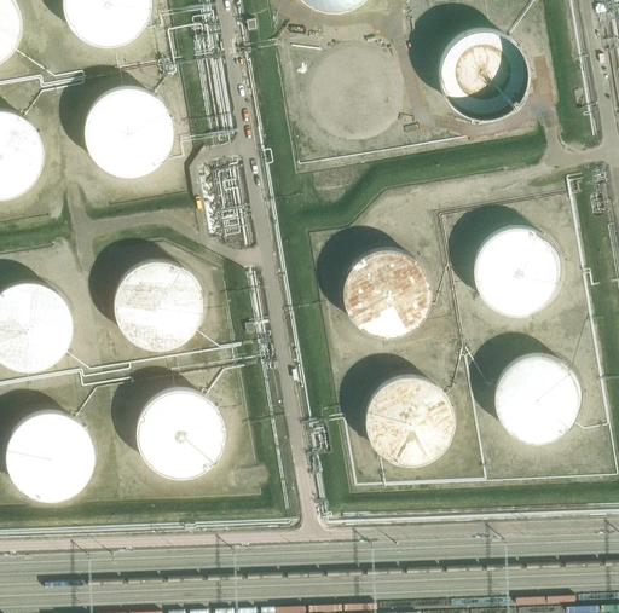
[(22,32),(22,25),(22,18),(19,11),(17,5),(13,0),(0,0),(0,63),(4,61),(9,57),(13,51),(17,45),(19,39),(22,32)]
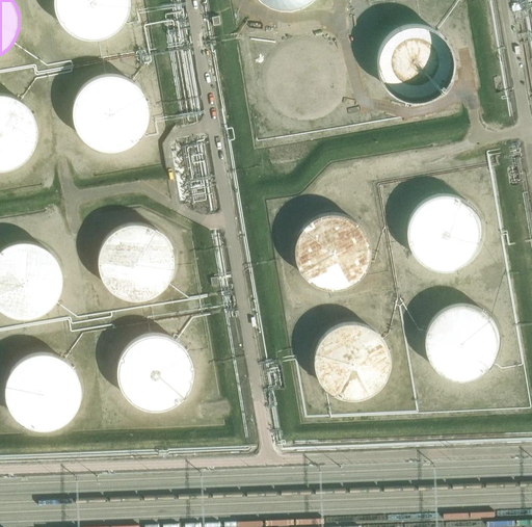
[(129,8),(130,2),(129,0),(54,0),(54,5),(55,10),(57,17),(59,22),(62,26),(67,30),(72,34),(77,36),(82,38),(87,40),(94,40),(99,40),(105,37),(110,35),(115,32),(120,28),(123,24),(126,19),(128,14),(129,8)]
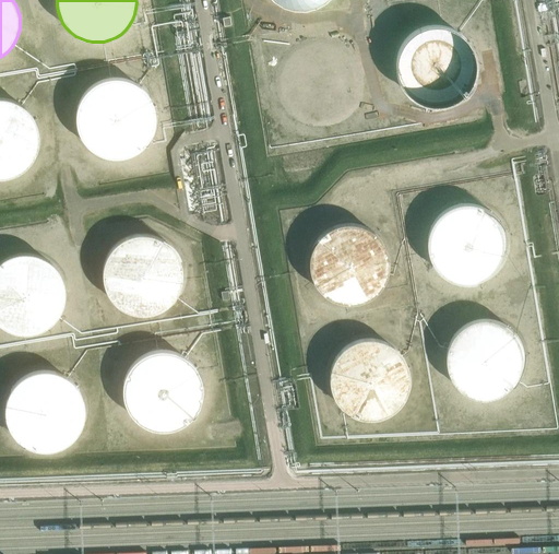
[(476,75),(476,69),(476,62),(474,57),(472,51),(468,46),(465,42),(460,37),(455,34),(449,32),(443,31),(437,30),(430,31),(425,32),(419,34),(414,37),(409,42),(405,46),(402,51),(400,57),(399,63),(397,69),(399,75),(400,81),(402,86),(405,92),(409,97),(414,101),(419,104),(425,106),(431,108),(437,108),(443,108),(449,106),(455,104),(460,101),(465,96),(468,92),(472,86),(474,81),(476,75)]
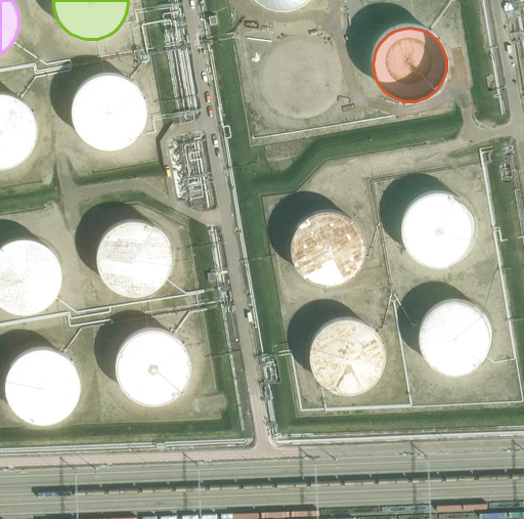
[(338,89),(339,83),(338,77),(337,71),(334,65),(331,59),(326,55),(321,51),(315,48),(310,46),(304,45),(297,45),(291,46),(286,48),(279,51),(274,55),(270,59),(267,65),(264,71),(263,77),(262,83),(263,89),(264,95),(267,100),(270,105),(274,111),(279,115),(286,118),(291,120),(297,121),(304,121),(310,120),(315,118),(321,115),(326,111),(331,105),(334,100),(337,95),(338,89)]
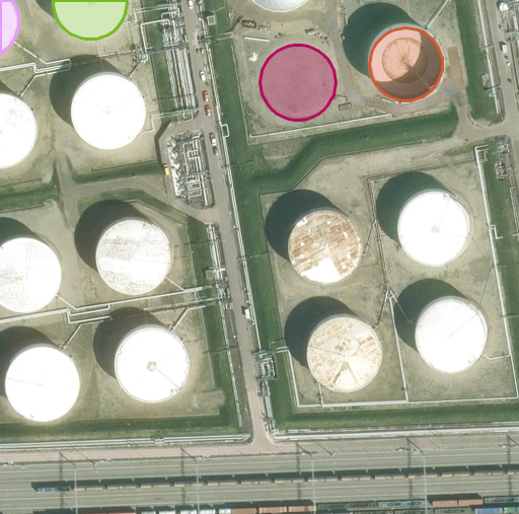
[(145,118),(145,112),(145,105),(143,99),(141,94),(138,89),(134,85),(130,81),(125,78),(119,76),(114,74),(107,74),(101,74),(96,76),(90,78),(85,81),(81,85),(77,89),(74,94),(72,99),(71,105),(70,112),(71,118),(72,123),(74,129),(77,133),(81,138),(85,142),(90,145),(96,147),(101,148),(107,149),(114,148),(119,147),(125,145),(130,142),(134,138),(138,134),(141,129),(143,123),(145,118)]
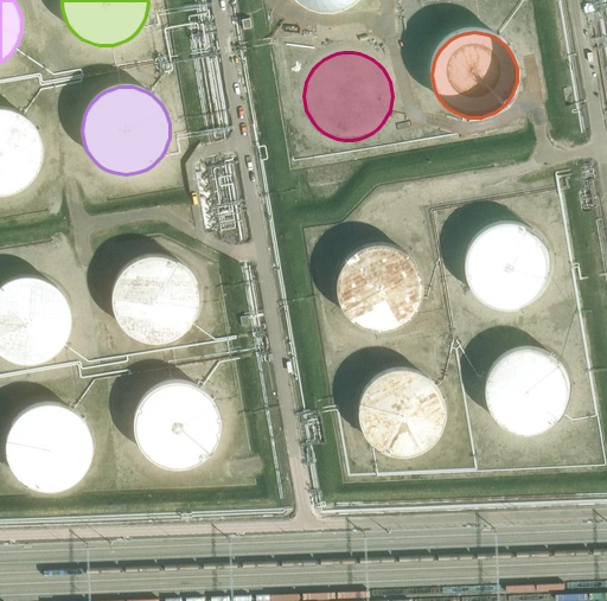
[(42,159),(42,152),(42,145),(39,138),(37,132),(32,126),(27,120),(21,115),(16,113),(8,110),(1,109),(0,109),(0,194),(1,196),(8,194),(16,192),(21,189),(27,185),(32,179),(37,173),(39,166),(42,159)]
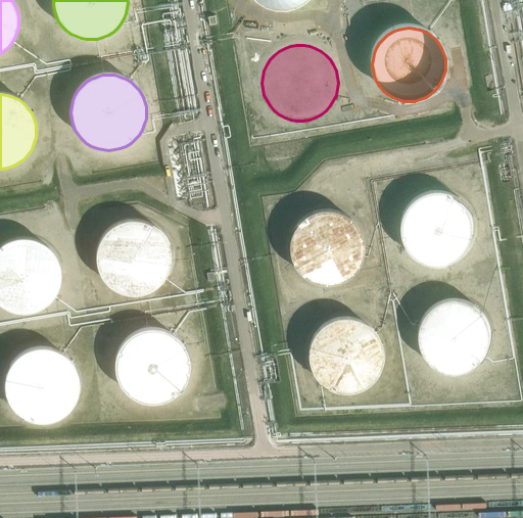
[(473,237),(473,231),(473,224),(471,218),(468,213),(465,206),(460,202),(455,198),(448,196),(442,194),(436,193),(430,194),(424,196),(418,198),(413,202),(408,206),(405,212),(401,218),(399,224),(399,231),(399,237),(401,243),(405,249),(408,254),(413,259),(418,263),(424,266),(430,267),(436,268),(442,267),(448,266),(455,263),(460,259),(465,254),(468,249),(471,243),(473,237)]
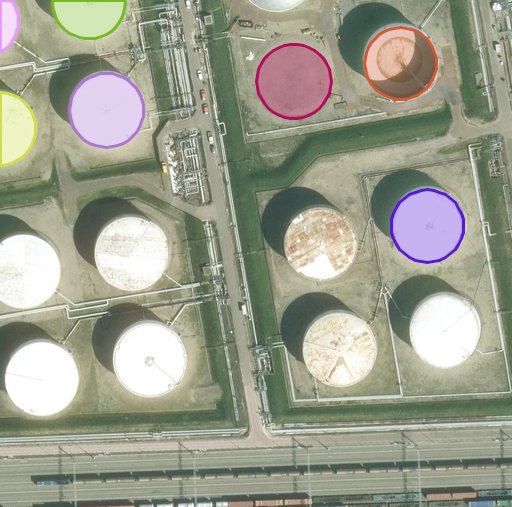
[(357,249),(358,244),(357,238),(356,233),(354,228),(351,223),(348,219),(344,215),(340,212),(335,209),(330,208),(324,207),(319,206),(313,207),(308,208),(303,210),(298,213),(294,217),(291,221),(287,225),(285,230),(284,236),(283,241),(283,247),(284,252),(285,257),(288,262),(291,267),(294,271),(298,274),(303,277),(308,279),(313,281),(319,281),(324,281),(330,280),(335,278),(340,276),(344,272),(348,269),(352,264),(354,260),(356,254),(357,249)]
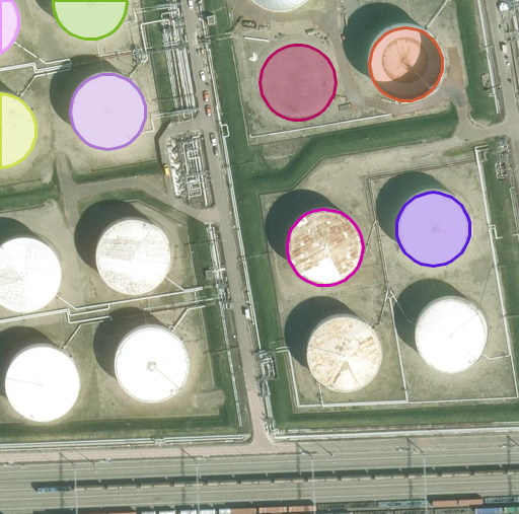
[(168,263),(168,257),(168,250),(166,244),(164,238),(160,233),(156,229),(151,225),(146,222),(140,220),(134,220),(128,220),(122,221),(116,223),(110,227),(105,231),(101,235),(98,241),(96,247),(95,253),(95,260),(96,266),(98,271),(101,277),(105,282),(110,286),(116,289),(122,291),(128,292),(134,293),(140,292),(146,290),(151,287),(156,284),(160,279),(164,274),(166,269),(168,263)]
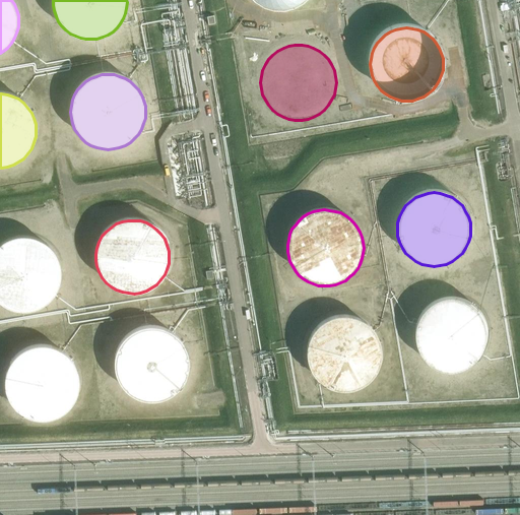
[(59,280),(60,274),(59,268),(58,262),(56,257),(52,252),(48,248),(44,244),(38,241),(33,239),(26,238),(20,238),(14,239),(8,241),(3,244),(0,246),(0,302),(3,305),(8,308),(14,310),(20,311),(26,311),(33,310),(38,308),(44,305),(48,302),(52,297),(56,292),(58,286),(59,280)]
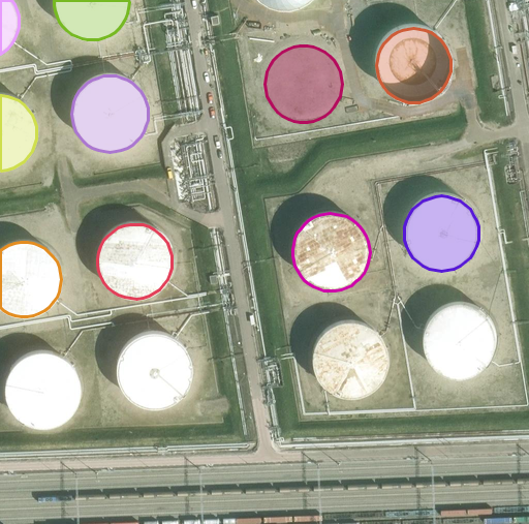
[(498,347),(498,342),(498,336),(497,330),(495,325),(491,319),(488,315),(483,311),(477,308),(472,306),(467,304),(461,304),(455,304),(448,306),(443,308),(438,311),(434,315),(430,319),(427,325),(425,330),(424,336),(423,342),(424,347),(425,353),(427,359),(430,364),(434,369),(438,372),(443,375),(448,377),(455,379),(461,379),(467,379),(472,377),(477,375),(483,372),(488,369),(491,364),(494,359),(497,353),(498,347)]
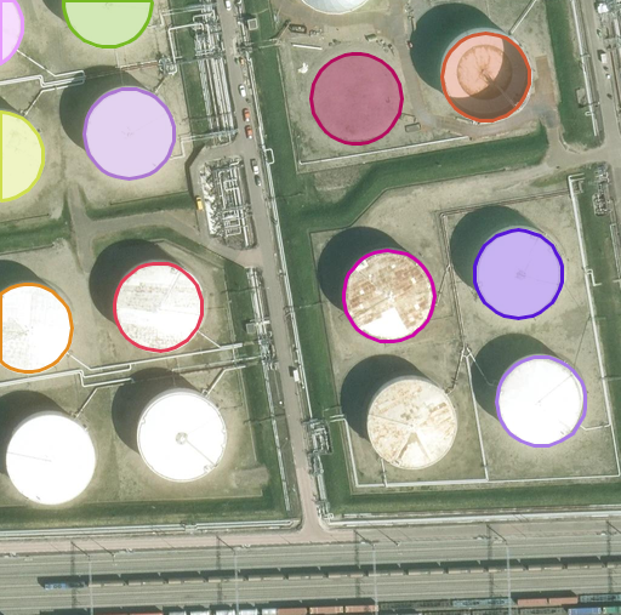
[(455,431),(456,425),(455,419),(454,411),(451,405),(449,400),(444,394),(439,391),(434,386),(428,383),(422,381),(416,380),(409,380),(403,381),(397,382),(391,385),(385,388),(380,392),(375,397),(371,403),(369,409),(368,415),(366,421),(366,428),(368,434),(369,440),(371,446),(375,451),(380,456),(385,461),(391,465),(397,467),(403,468),(409,470),(416,470),(422,468),(428,466),(434,462),(439,459),(444,455),(449,449),(451,444),(454,438),(455,431)]
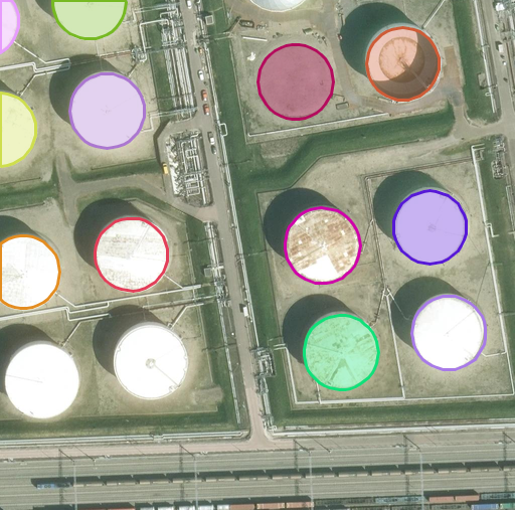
[(185,368),(185,362),(185,356),(183,350),(181,344),(177,339),(173,334),(168,331),(163,328),(157,326),(151,325),(145,325),(139,326),(133,328),(127,331),(123,334),(118,339),(115,344),(113,350),(111,356),(111,362),(111,368),(113,374),(115,380),(118,385),(123,389),(127,393),(133,396),(139,398),(145,399),(151,399),(157,398),(163,396),(168,393),(173,389),(177,385),(181,380),(183,374),(185,368)]
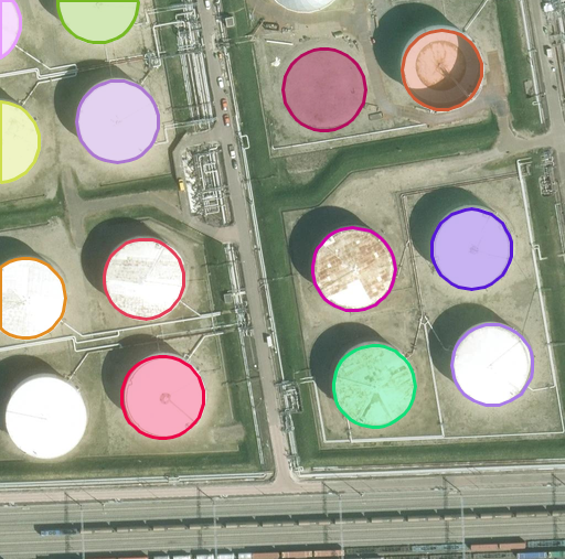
[(84,423),(84,417),(84,410),(83,404),(80,398),(76,393),(72,387),(66,383),(61,380),(54,378),(48,377),(41,377),(34,378),(29,380),(22,383),(18,387),(13,391),(9,397),(7,404),(4,410),(4,417),(4,423),(7,429),(9,436),(13,441),(18,445),(22,450),(29,453),(34,455),(41,457),(48,457),(54,455),(61,453),(66,450),(72,445),(76,441),(80,436),(83,429),(84,423)]
